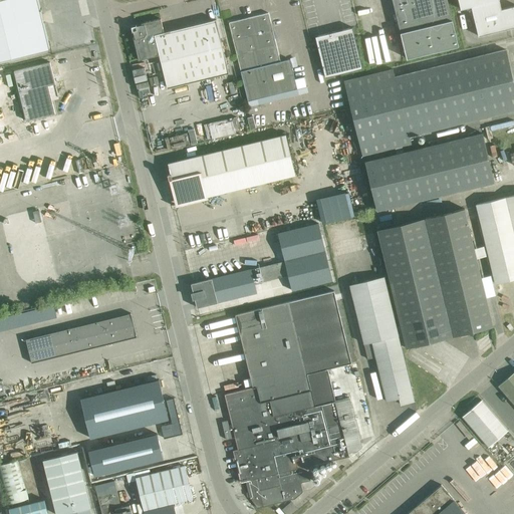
[(0,0),(0,59),(50,48),(50,47),(44,23),(41,13),(38,0),(0,0)]
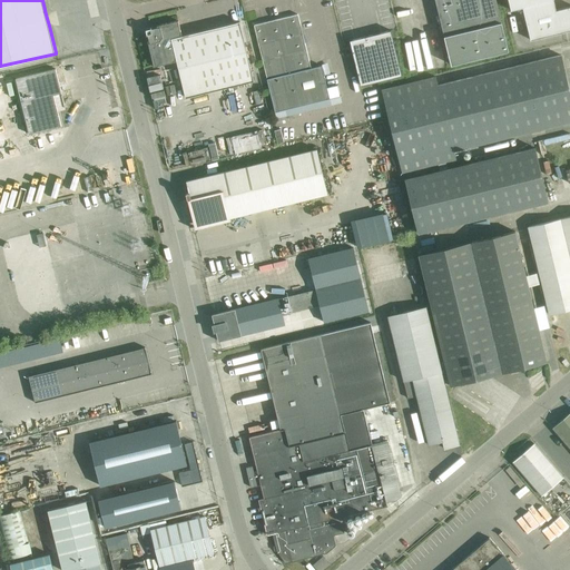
[(435,0),(451,65),(509,51),(495,0),(435,0)]
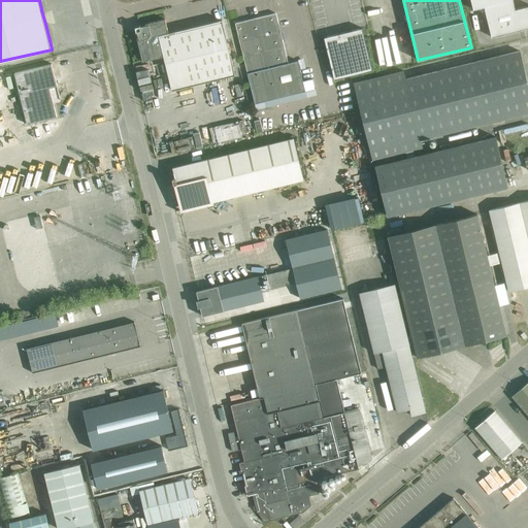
[(527,6),(516,9),(513,0),(470,0),(473,9),(485,7),(492,37),(527,28),(527,6)]
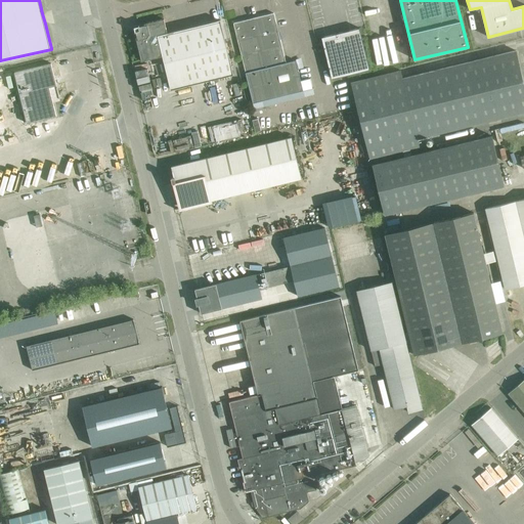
[(278,33),(273,13),(233,24),(253,103),(313,88),(310,78),(301,81),(296,60),(286,62),(280,39),(284,39),(280,33),(278,33)]
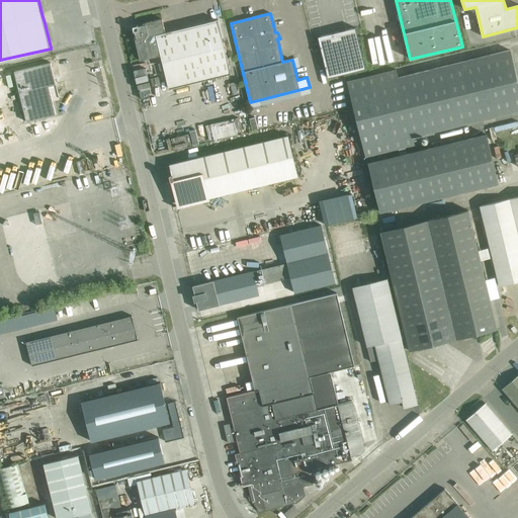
[(140,61),(161,56),(169,89),(231,74),(218,20),(165,32),(162,19),(143,23),(143,25),(135,26),(134,29),(136,36),(135,37),(140,61)]
